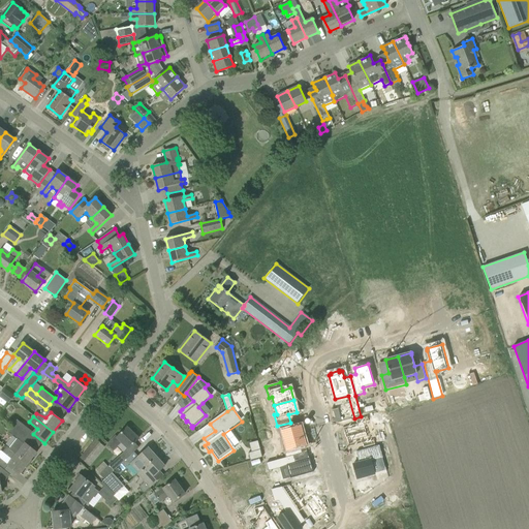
[(356,424),(343,428),(346,438),(365,433),(366,433),(364,423),(369,422),(367,416),(355,419),(356,424)]
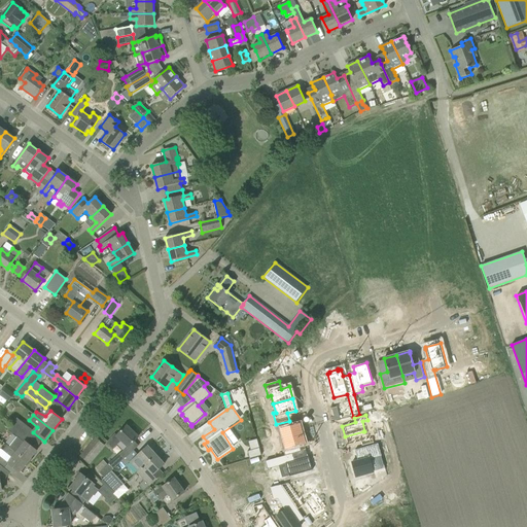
[(18,418),(12,424),(27,435),(31,429),(18,418)]
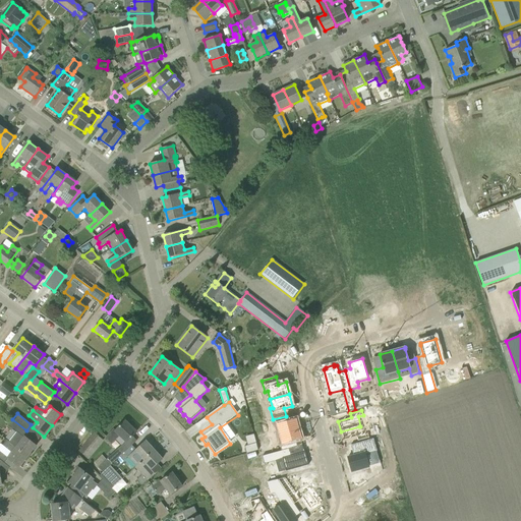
[(286,416),(273,419),(277,436),(299,429),(296,419),(290,421),(288,415),(286,416)]
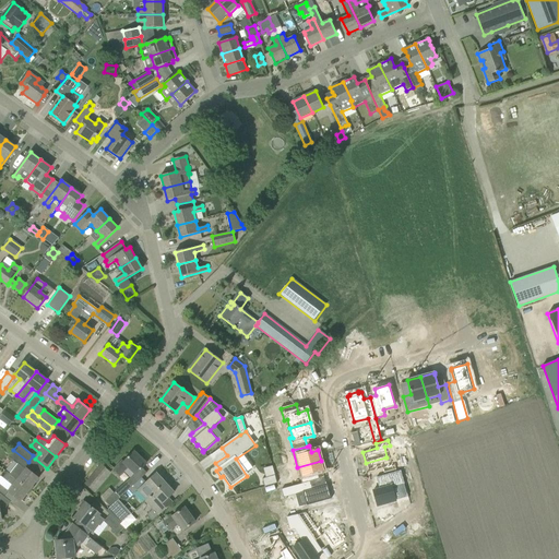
[(13,450),(9,455),(24,467),(28,462),(13,450)]
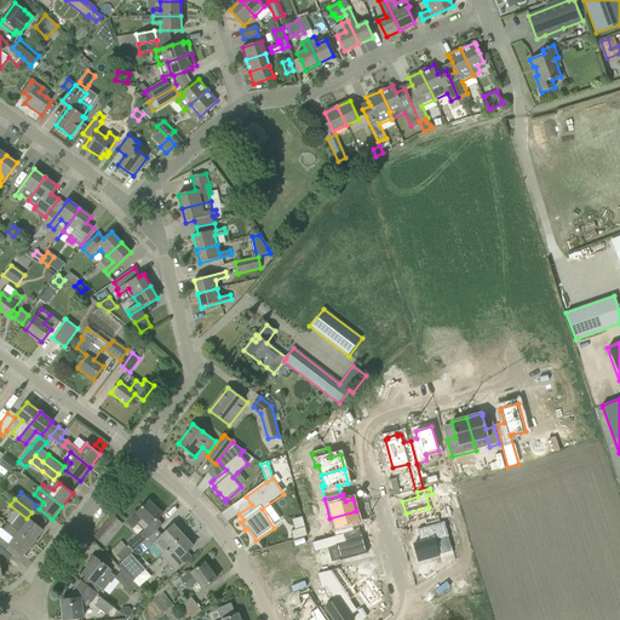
[(136,511),(126,521),(133,528),(142,518),(150,526),(150,527),(162,515),(149,501),(137,512),(136,511)]
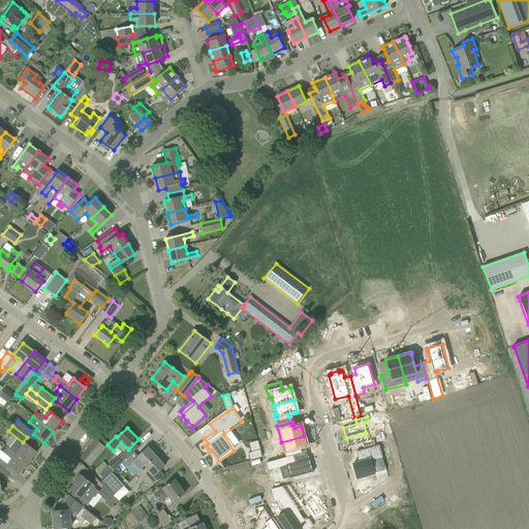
[(365,433),(346,438),(349,447),(363,444),(364,447),(375,444),(374,440),(369,442),(366,433),(365,433)]
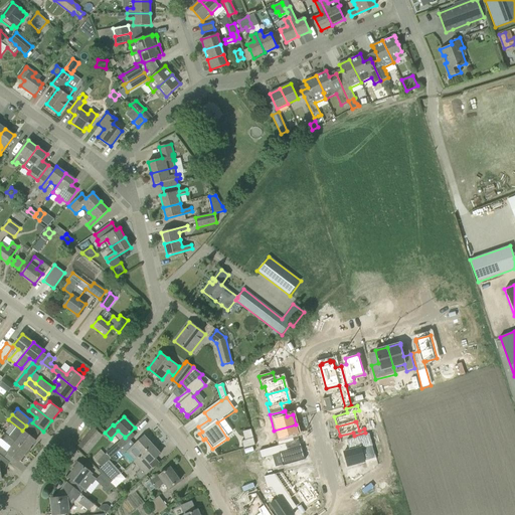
[(296,424),(274,431),(279,446),(288,443),(294,442),(292,436),(298,434),(296,424)]
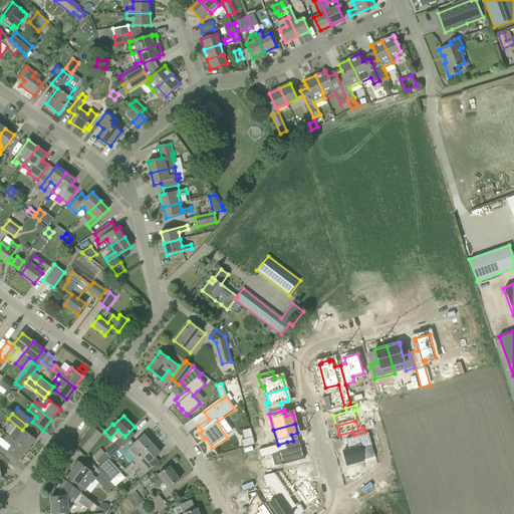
[(92,427),(77,445),(81,449),(82,449),(87,453),(101,435),(96,431),(92,427)]
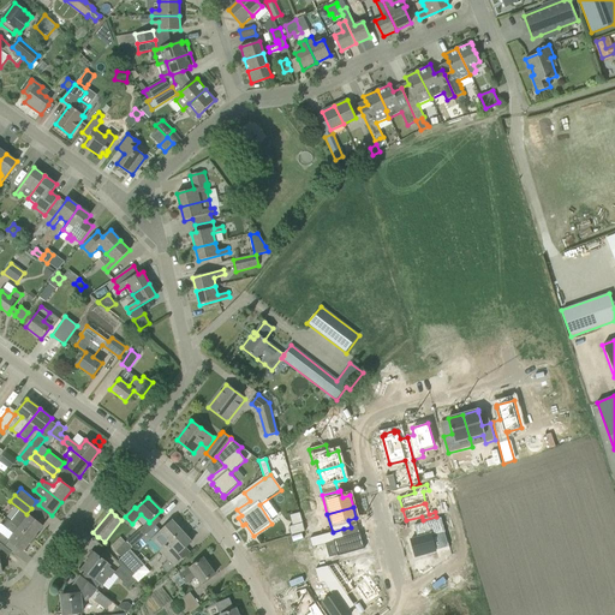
[(16,517),(11,521),(33,539),(43,526),(28,514),(23,521),(16,517)]
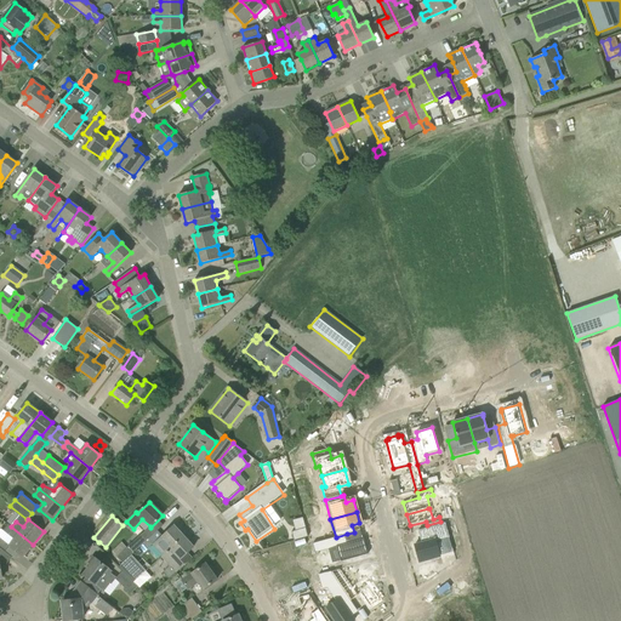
[(422,543),(415,546),(419,563),(440,557),(436,541),(449,537),(445,523),(419,530),(422,543)]
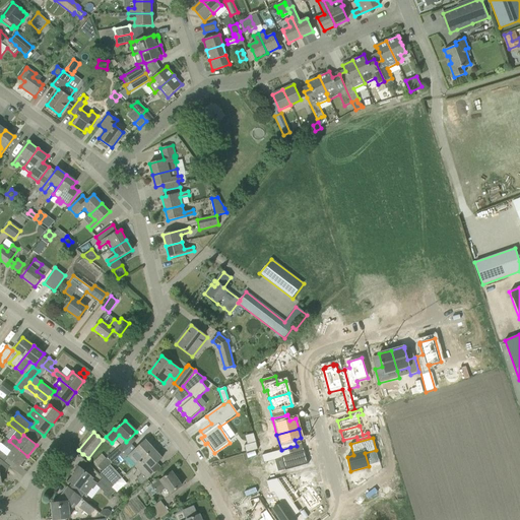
[(6,440),(2,445),(11,452),(7,457),(19,466),(27,456),(9,441),(6,440)]
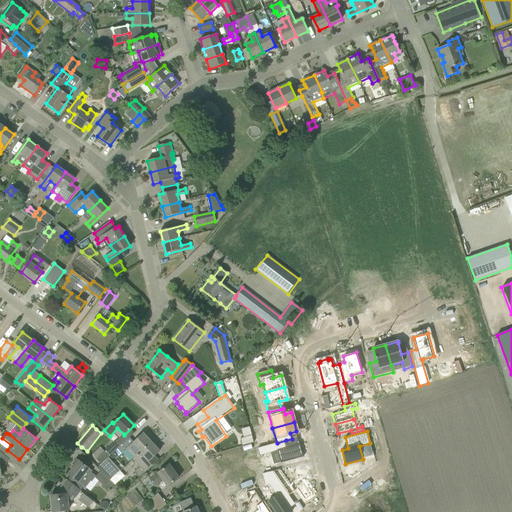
[(100,448),(92,455),(100,465),(108,458),(124,443),(128,439),(124,435),(124,434),(104,451),(100,448)]
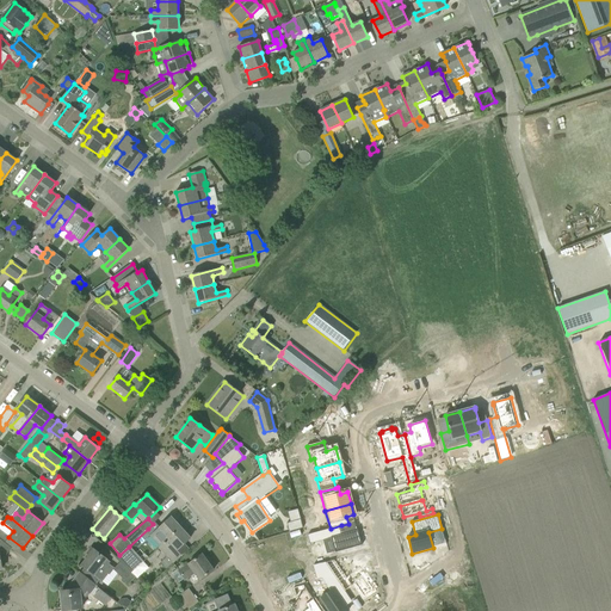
[(158,530),(149,536),(160,547),(180,528),(179,526),(181,524),(176,518),(173,520),(171,518),(160,528),(158,530)]
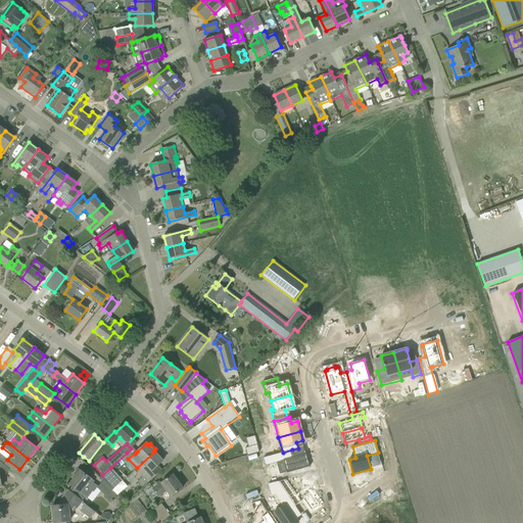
[(257,444),(245,448),(247,456),(259,453),(257,444)]
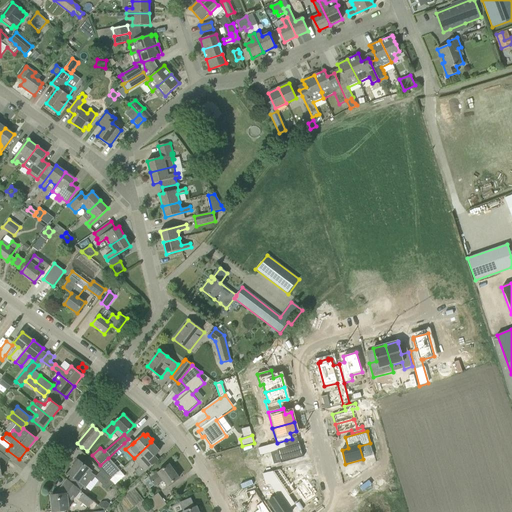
[(286,448),(284,441),(271,445),(256,449),(258,457),(278,451),(281,463),(303,457),(300,444),(286,448)]
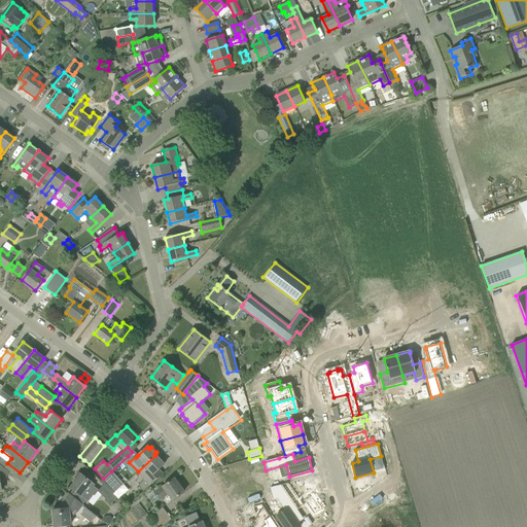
[(138,471),(137,472),(142,480),(149,487),(155,482),(163,475),(159,469),(164,464),(161,461),(162,460),(159,457),(157,457),(155,455),(138,471)]
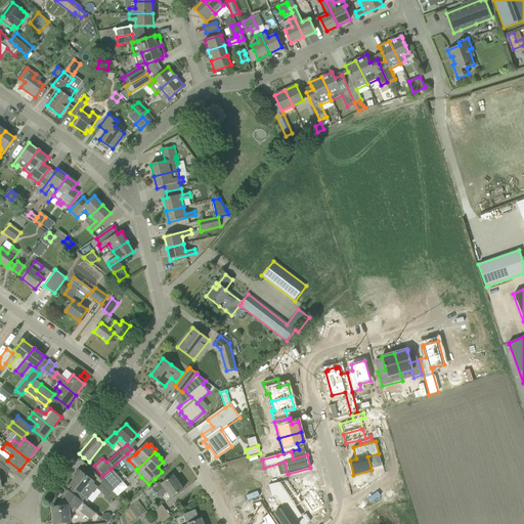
[(0,488),(1,488),(1,483),(10,471),(2,465),(0,463),(0,488)]
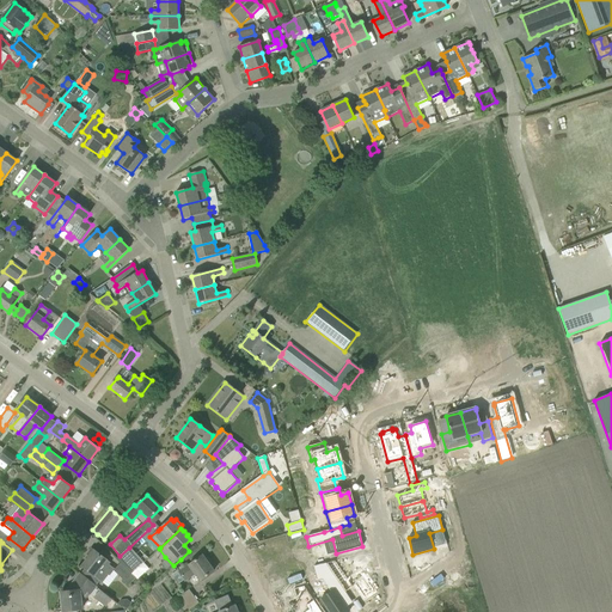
[(121,564),(130,574),(144,563),(129,548),(120,556),(116,560),(121,564)]
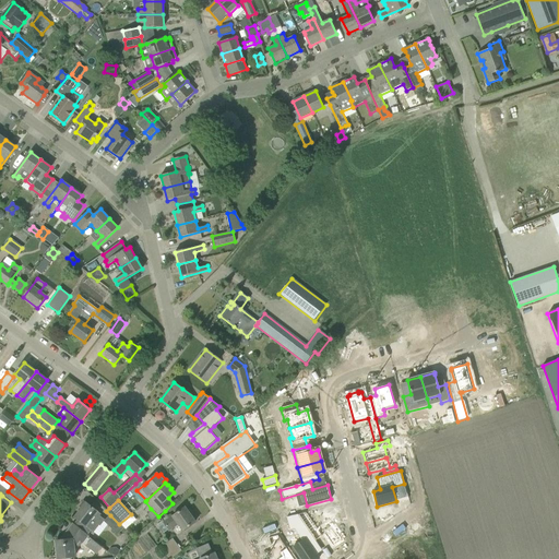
[(76,520),(73,524),(87,535),(91,531),(94,533),(98,526),(99,526),(104,522),(117,535),(123,528),(119,524),(110,515),(109,515),(105,521),(99,516),(102,514),(83,501),(82,503),(84,504),(82,508),(81,508),(74,518),(76,520)]
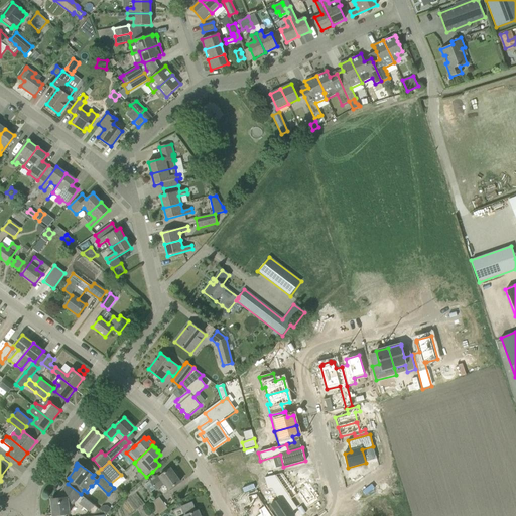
[(151,483),(151,484),(155,489),(156,490),(164,484),(169,491),(180,482),(179,481),(179,479),(176,475),(174,475),(170,469),(162,475),(151,483)]
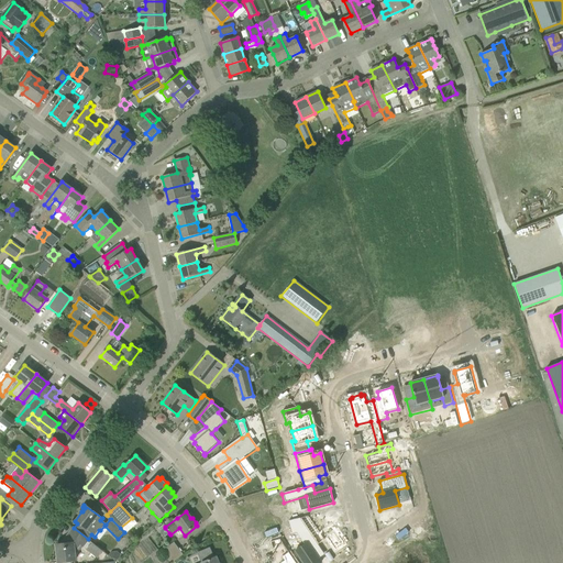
[(308,516),(300,518),(318,545),(326,540),(334,554),(348,545),(342,538),(344,537),(338,528),(337,529),(332,523),(319,532),(315,526),(308,516)]
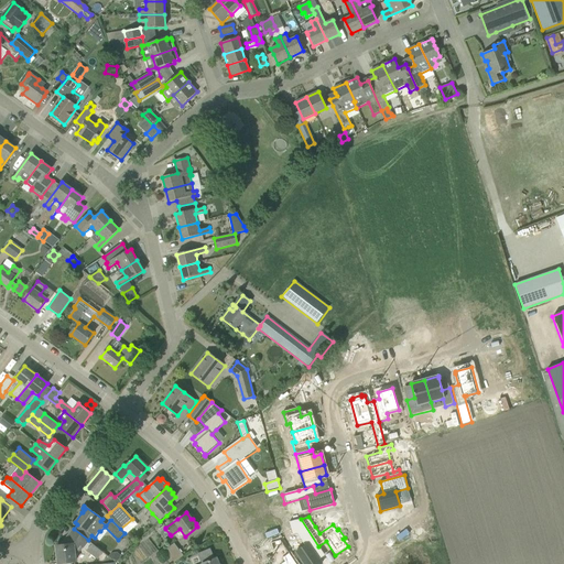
[(132,519),(120,529),(125,533),(126,535),(130,531),(138,524),(132,519)]
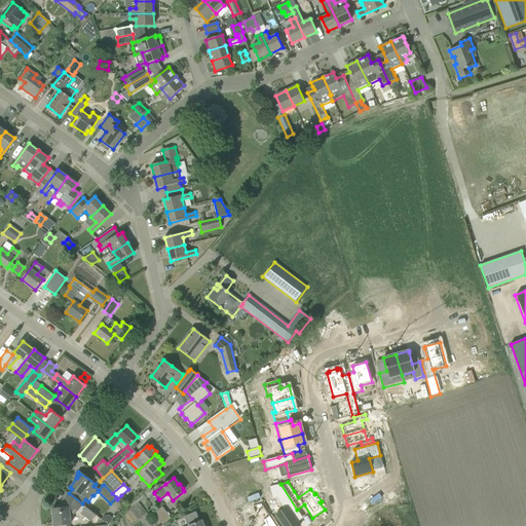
[(280,484),(269,487),(272,499),(276,498),(284,509),(274,514),(283,525),(297,525),(299,525),(291,513),(297,509),(280,484)]
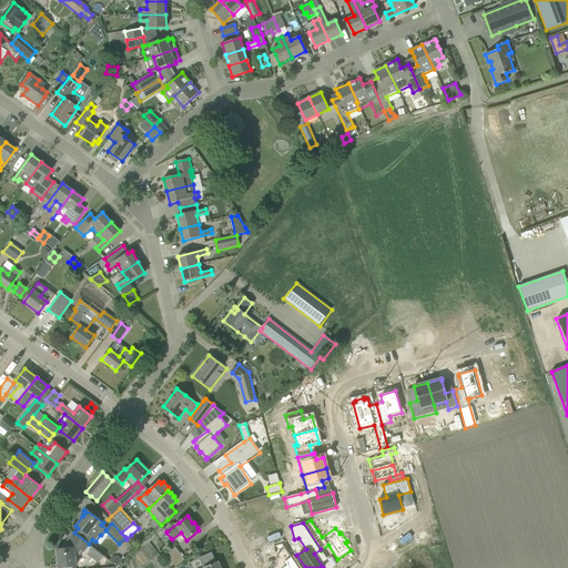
[(61,550),(57,550),(59,567),(77,565),(74,557),(75,556),(80,556),(83,551),(83,553),(89,546),(89,545),(89,544),(74,533),(61,550)]
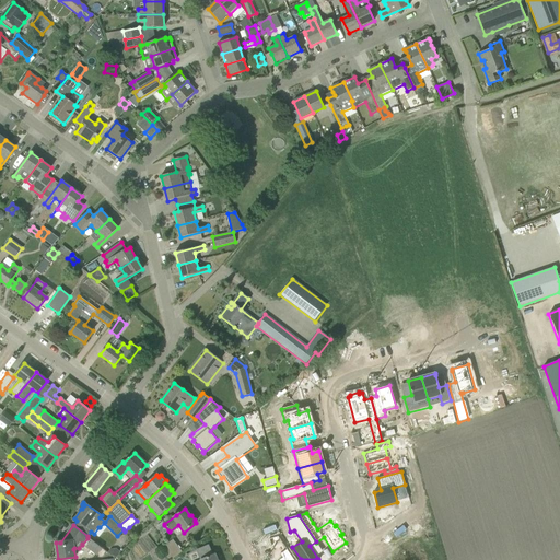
[(91,540),(85,547),(91,551),(93,552),(97,556),(102,549),(101,548),(91,540)]
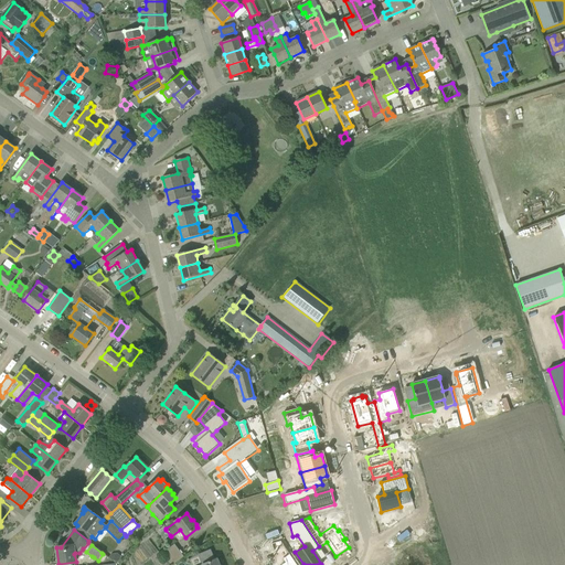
[(164,552),(174,564),(183,557),(173,545),(164,552)]
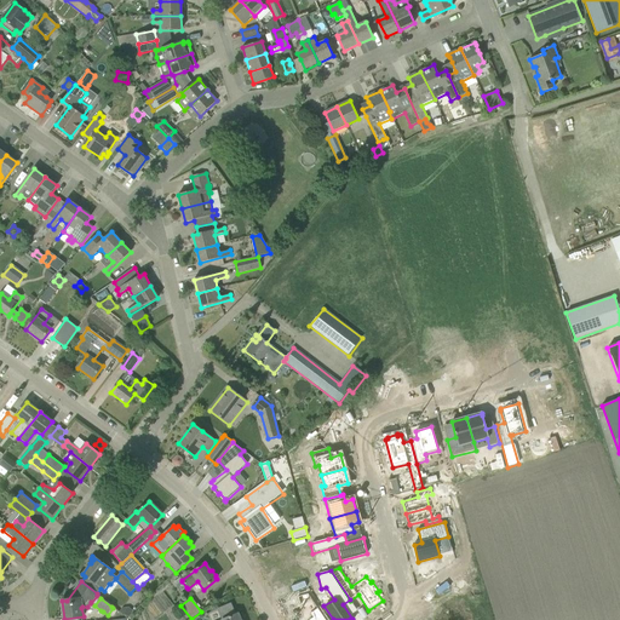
[(240,619),(237,614),(236,614),(231,604),(231,603),(217,609),(217,610),(220,619),(240,619)]
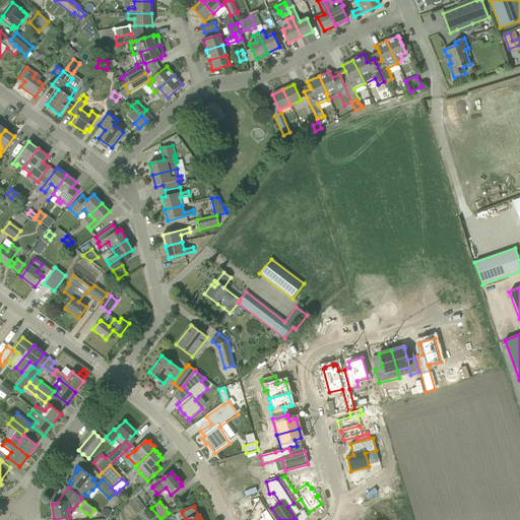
[(94,510),(90,516),(94,519),(99,513),(94,510)]
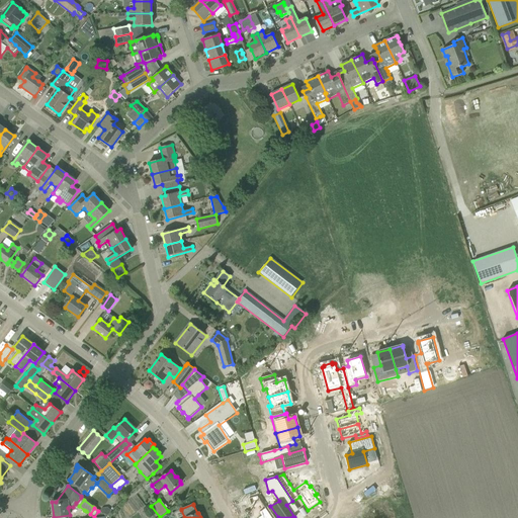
[(101,509),(99,512),(105,516),(106,515),(108,512),(110,510),(107,508),(101,509)]
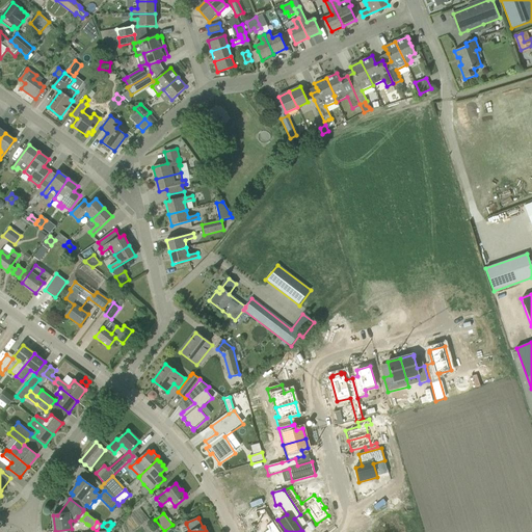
[(278,531),(272,522),(267,526),(269,530),(265,531),(278,531)]
